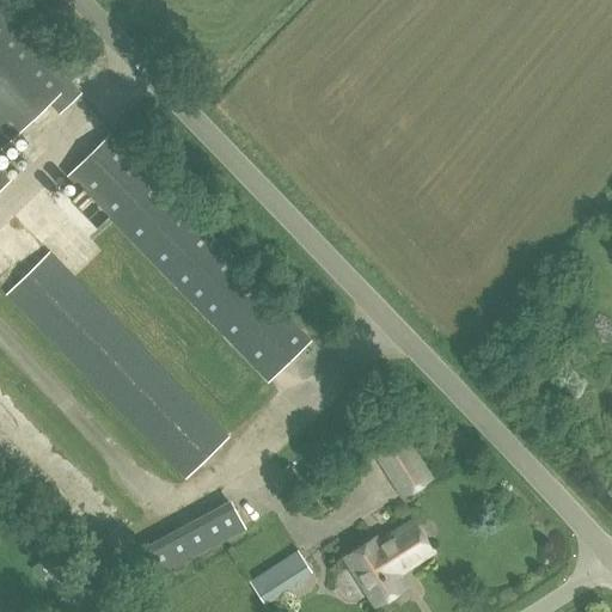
[(0,145),(46,103),(56,115),(79,92),(69,83),(73,78),(6,6),(0,11),(0,145)]
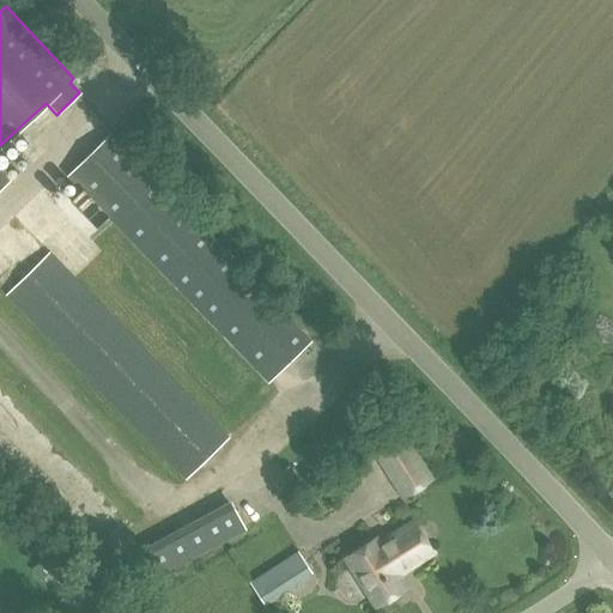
[(267,382),(311,340),(111,133),(67,176),(267,382)]
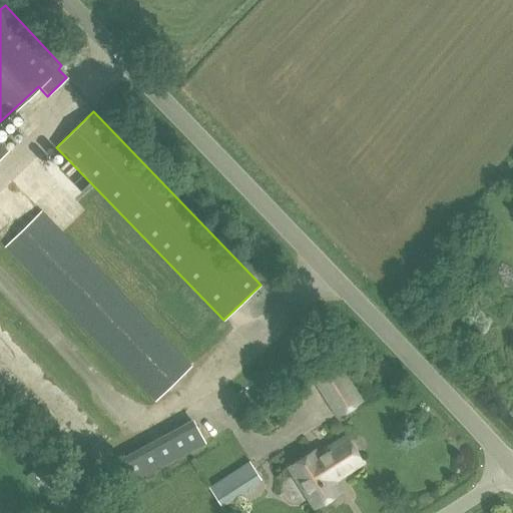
[(0,159),(10,150),(0,139),(0,159)]
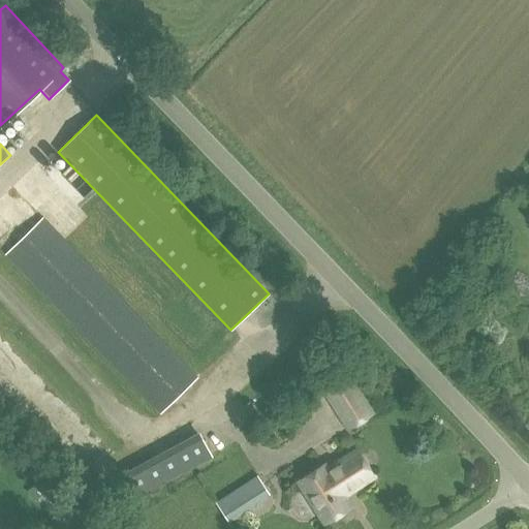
[(196,378),(41,219),(3,255),(159,415),(196,378)]
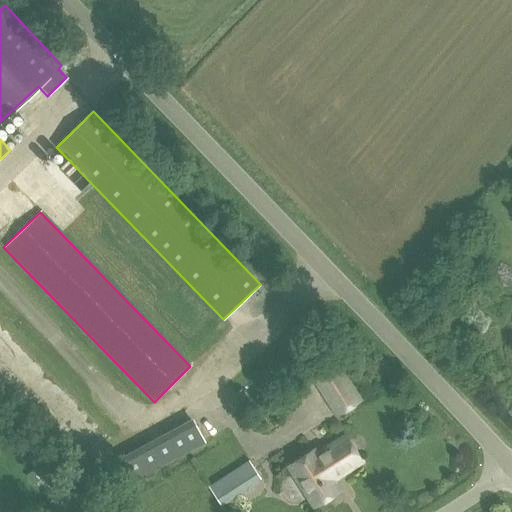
[(337,414),(360,400),(338,365),(315,380),(337,414)]
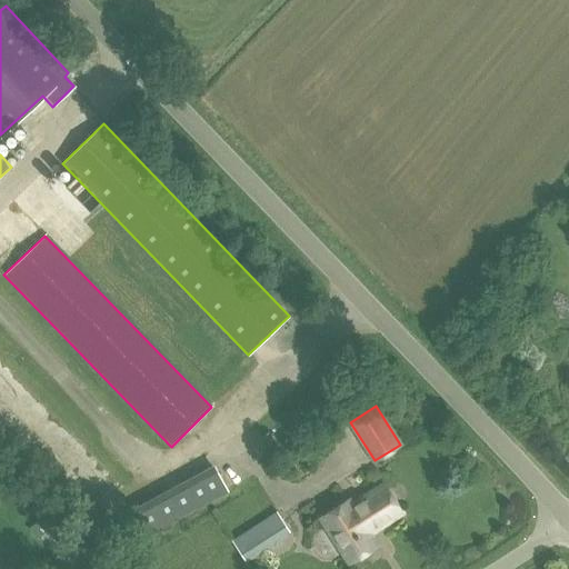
[(217,471),(185,488),(196,508),(227,490),(217,471)]
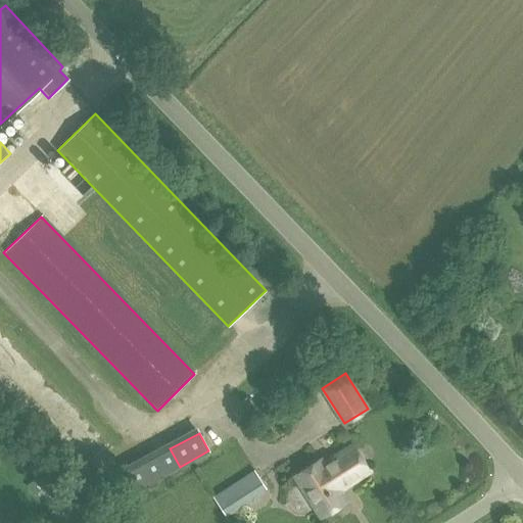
[(340,490),(369,471),(352,446),(324,465),(321,460),(295,476),(321,517),(346,501),(340,490)]
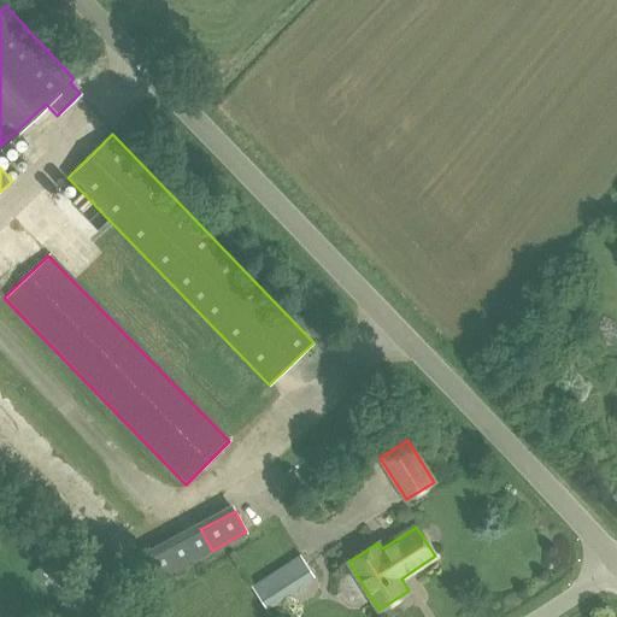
[(150,557),(160,577),(177,569),(166,547),(150,557)]
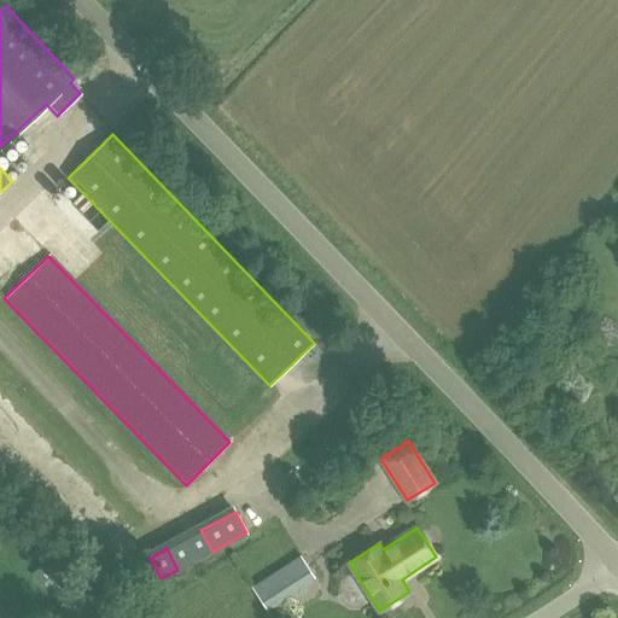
[(314,577),(301,557),(250,589),(263,610),(314,577)]
